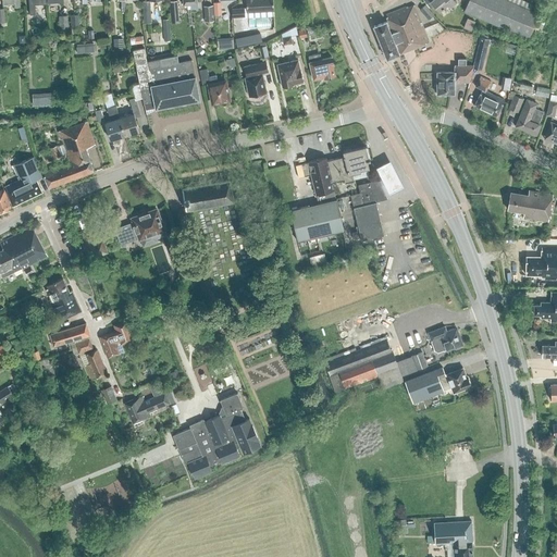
[(28,0),(28,5),(29,15),(35,14),(35,4),(46,4),(45,0),(28,0)]
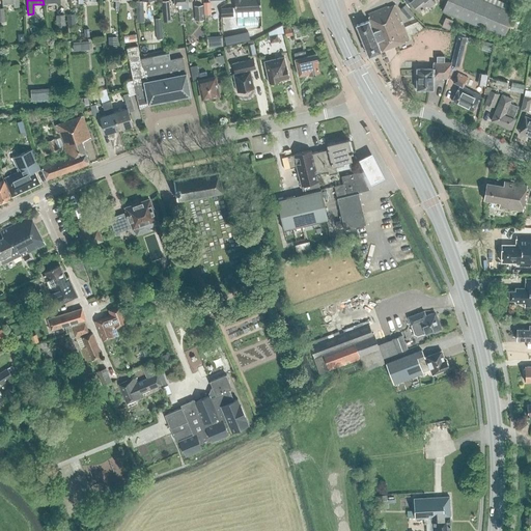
[(233,0),(234,11),(260,10),(259,0),(233,0)]
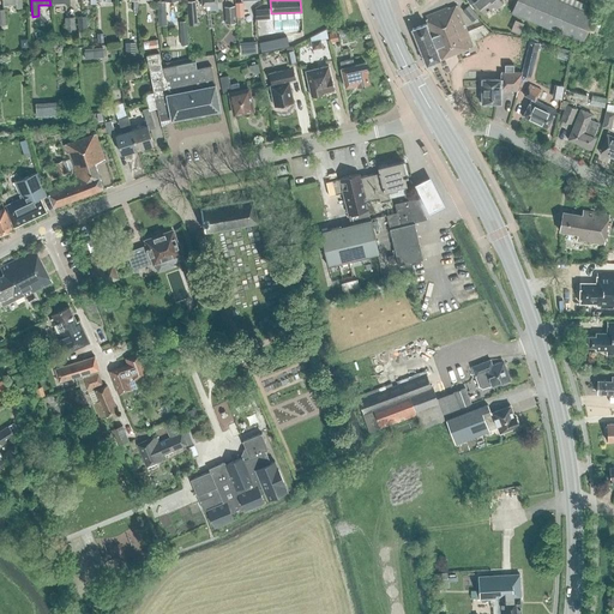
[(503,4),(499,0),(468,0),(468,1),(474,10),(477,7),(483,14),(493,6),(497,8),(503,4)]
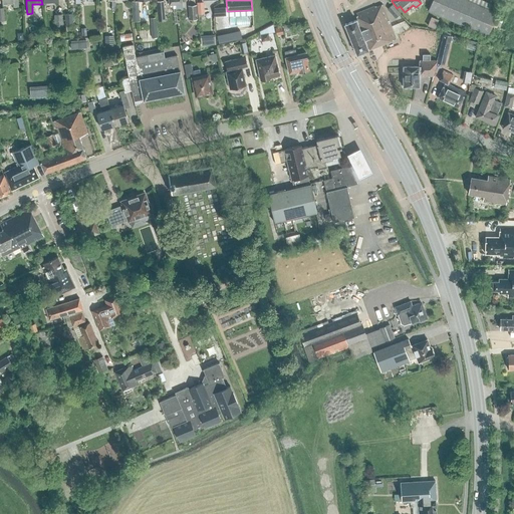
[(481,0),(432,0),(428,10),(487,36),(497,13),(490,10),(492,5),(481,0)]
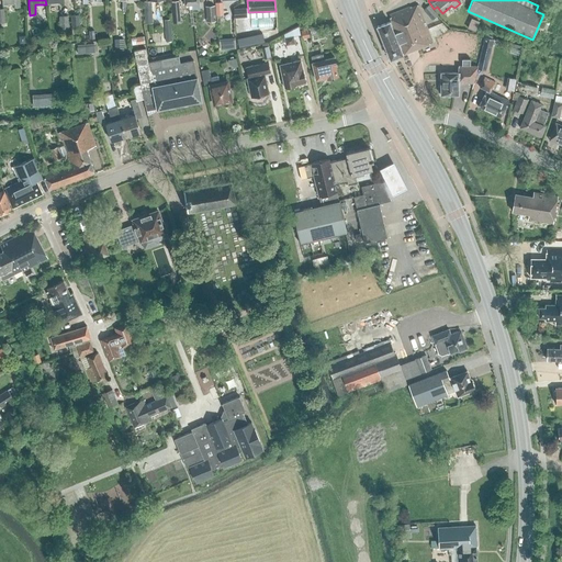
[(153,23),(152,1),(143,2),(145,24),(153,23)]
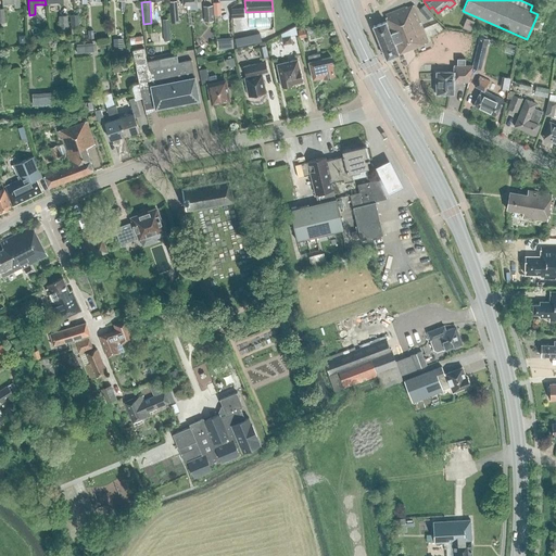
[(213,21),(213,5),(203,7),(203,22),(213,21)]
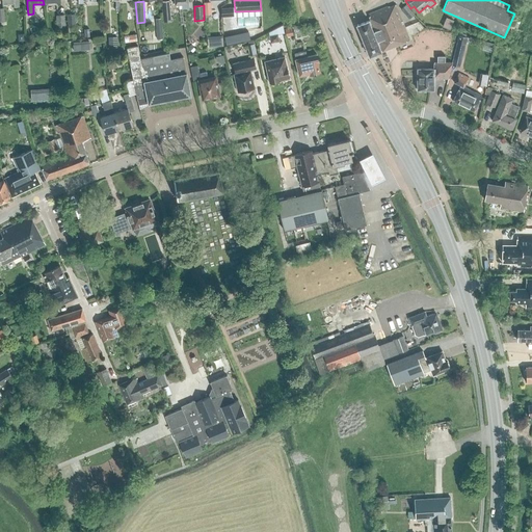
[(409,41),(396,5),(389,7),(389,6),(368,15),(370,21),(369,21),(357,25),(356,25),(357,26),(369,55),(369,56),(370,56),(380,52),(380,51),(382,50),(382,51),(409,41)]
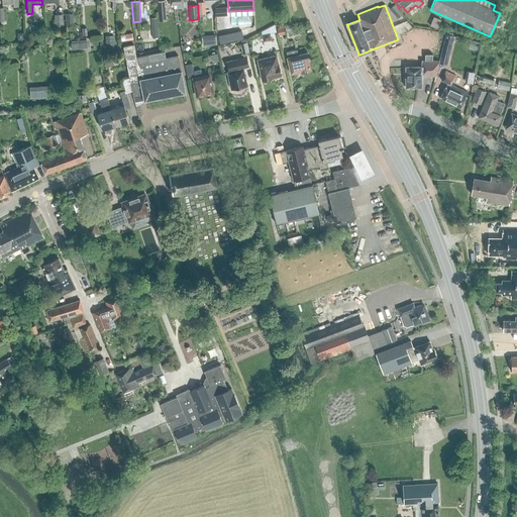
[(402,14),(395,5),(390,9),(398,18),(402,14)]
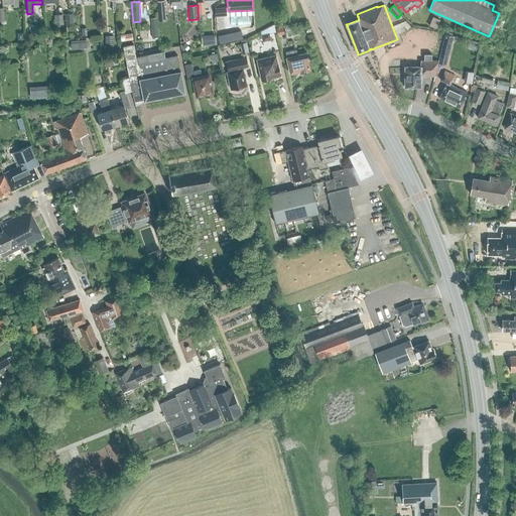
[(215,17),(223,16),(227,16),(226,7),(214,8),(215,17)]
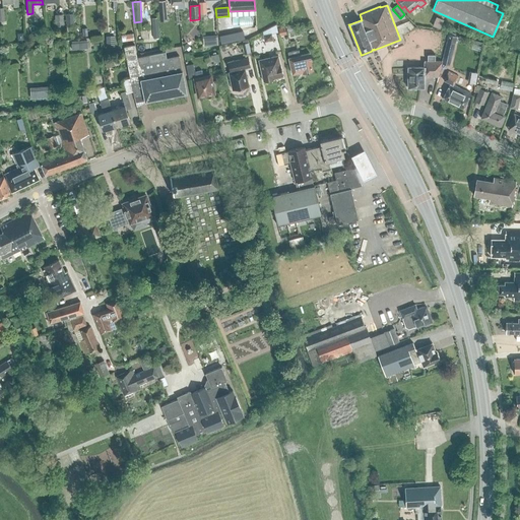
[(63,26),(63,14),(55,15),(56,27),(63,26)]
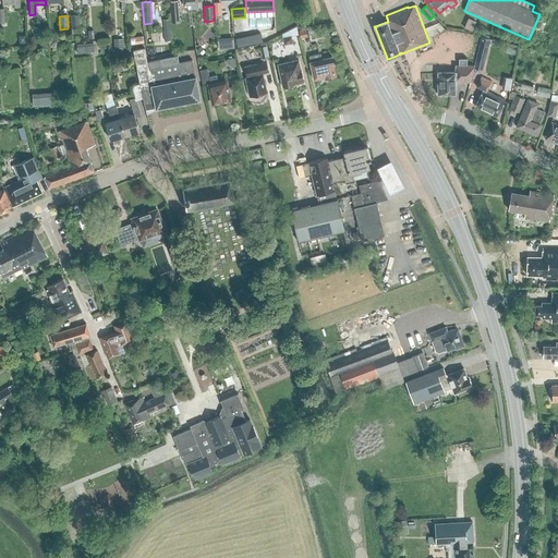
[(70,15),(71,28),(79,27),(77,15),(70,15)]
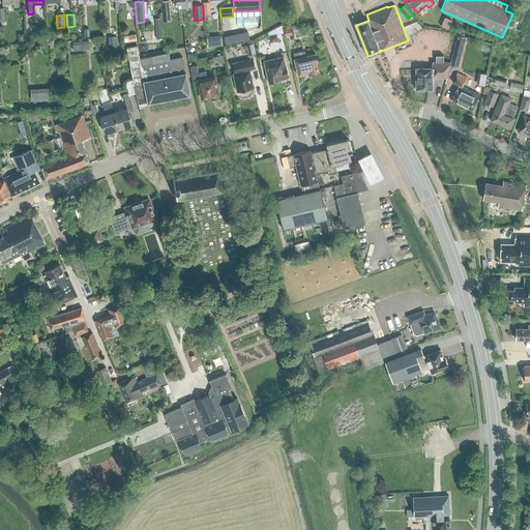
[(451,21),(444,18),(440,27),(448,30),(451,21)]
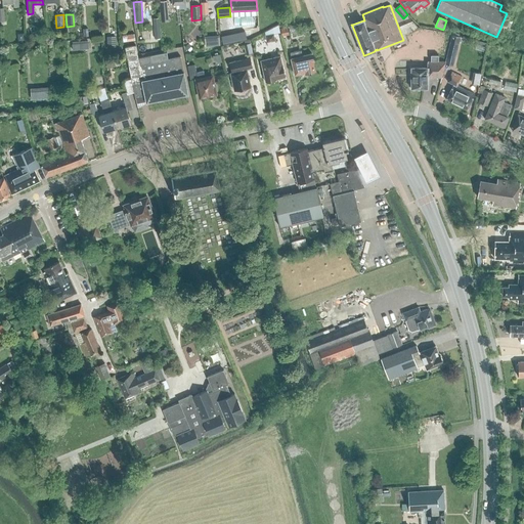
[(278,26),(264,33),(265,35),(265,36),(266,43),(274,41),(273,35),(280,33),(278,26)]
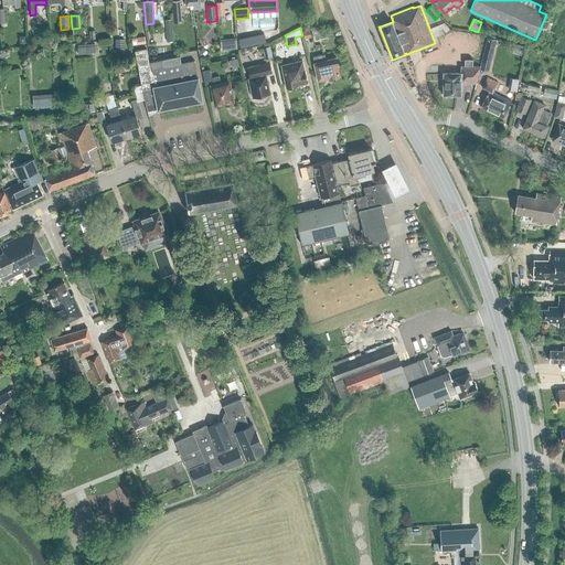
[(311,38),(309,29),(302,30),(305,40),(311,38)]
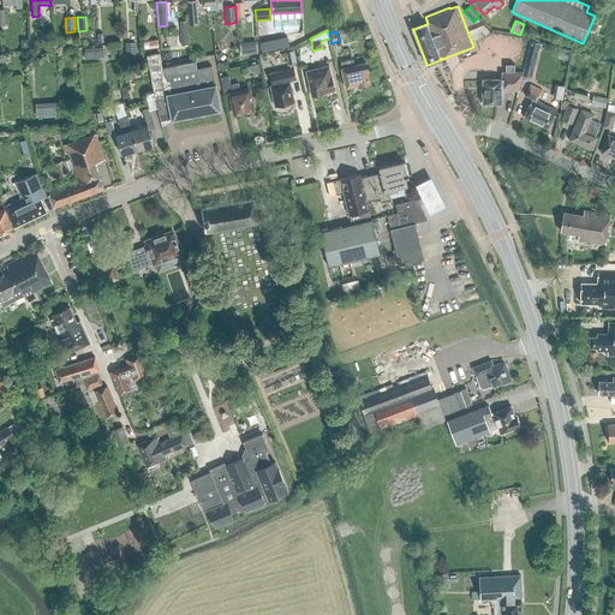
[(190,46),(189,34),(187,34),(184,34),(180,34),(179,34),(180,47),(190,46)]
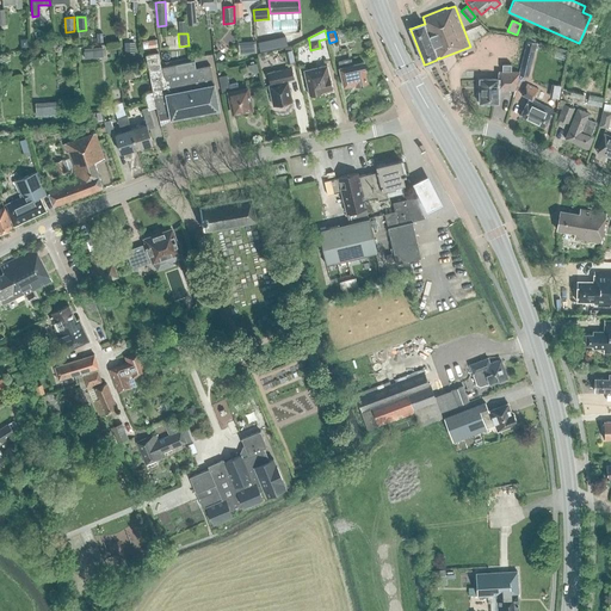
[(264,49),(291,45),(290,36),(263,39),(264,49)]
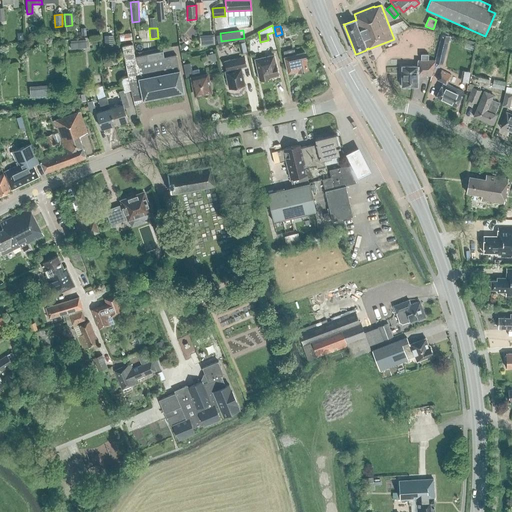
[(131,33),(119,35),(120,41),(132,40),(131,33)]
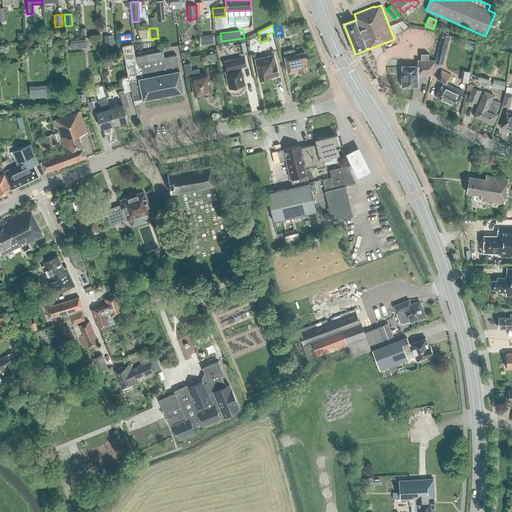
[(70,41),(70,49),(87,48),(86,40),(70,41)]
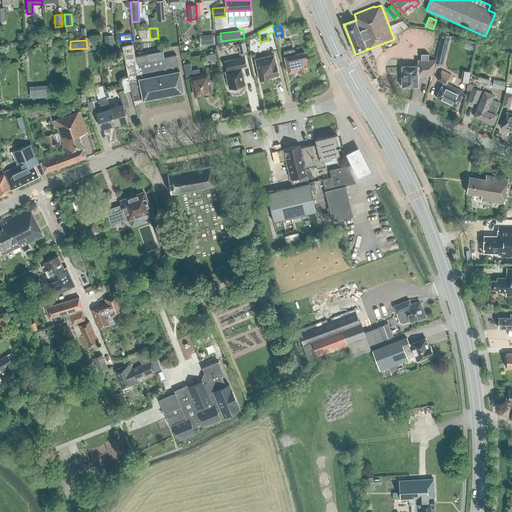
[(448,42),(440,40),(435,63),(443,65),(448,42)]
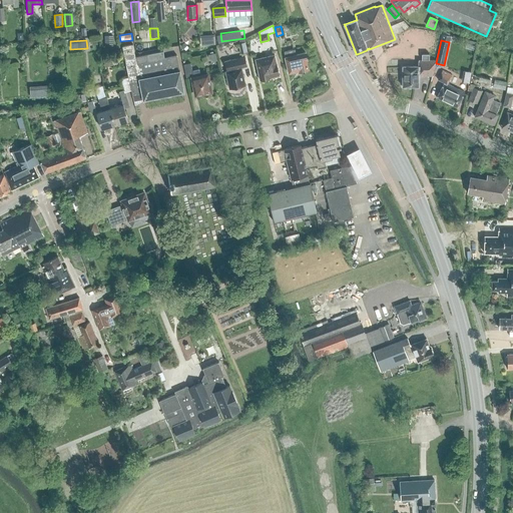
[(123,55),(134,53),(132,44),(122,47),(123,55)]
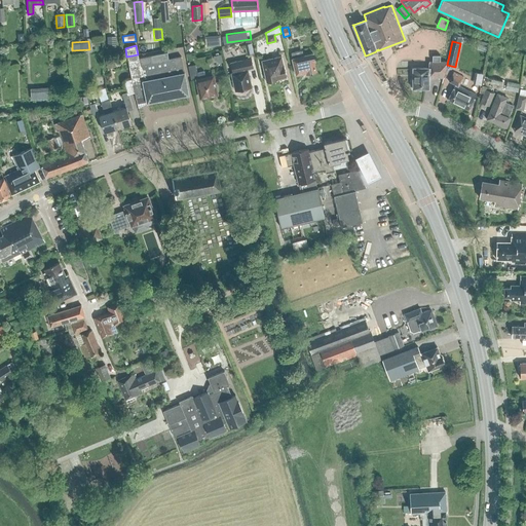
[(303,57),(302,51),(291,53),(292,59),(295,75),(305,73),(306,73),(307,73),(309,74),(313,74),(314,71),(315,71),(313,62),(314,62),(312,53),(303,57)]
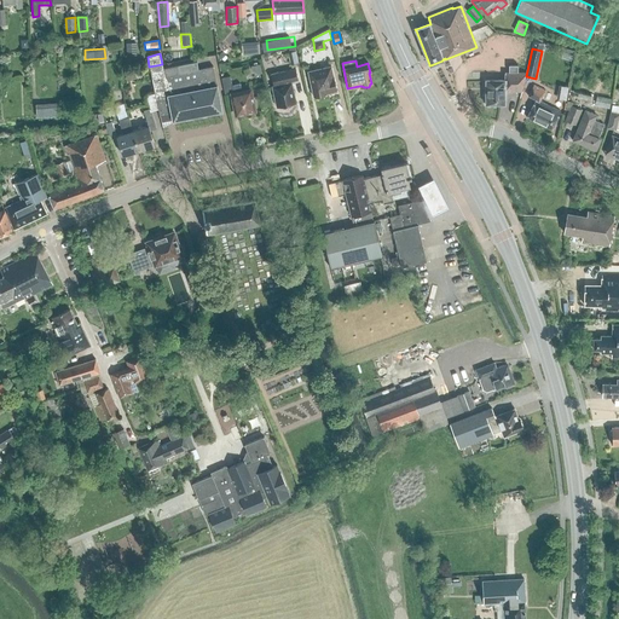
[(213,67),(198,70),(196,63),(163,69),(162,64),(149,67),(160,116),(161,122),(172,120),(173,122),(221,111),(213,67)]
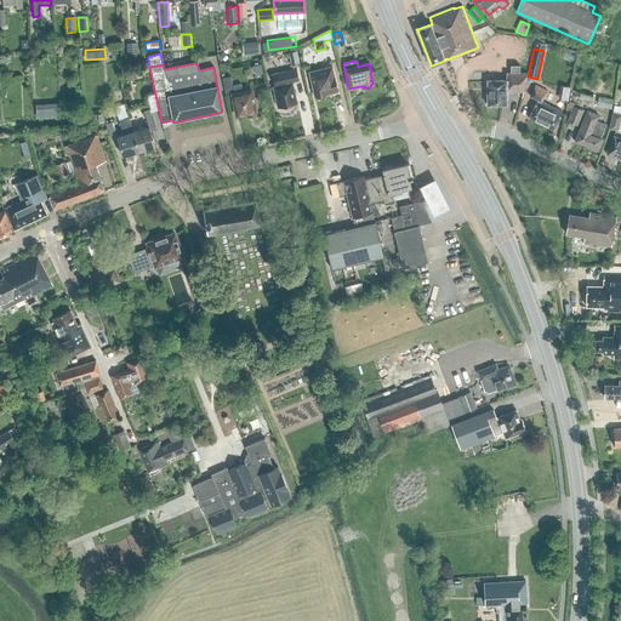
[(262,74),(261,64),(252,67),(252,70),(258,74),(262,74)]
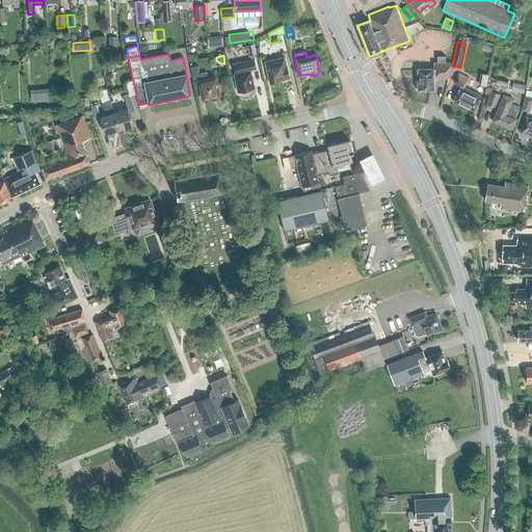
[(284,57),(264,61),(269,84),(280,81),(280,80),(289,78),(287,67),(286,67),(284,57)]
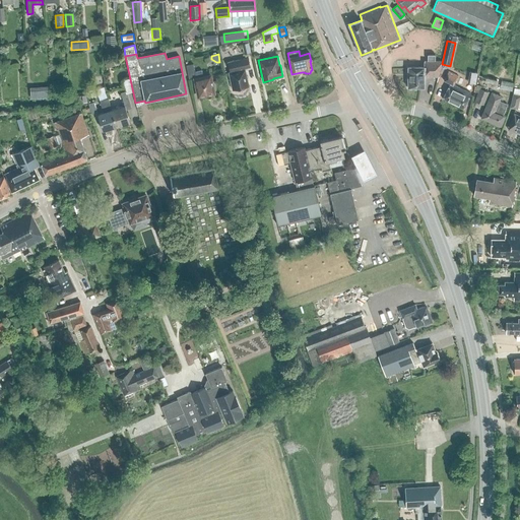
[(251,69),(248,58),(228,63),(230,73),(229,73),(233,90),(248,86),(245,70),(251,69)]
